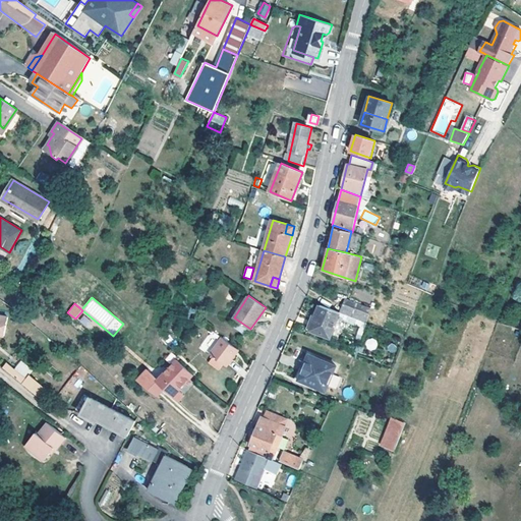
[(330,338),(339,312),(320,304),(310,330),(330,338)]
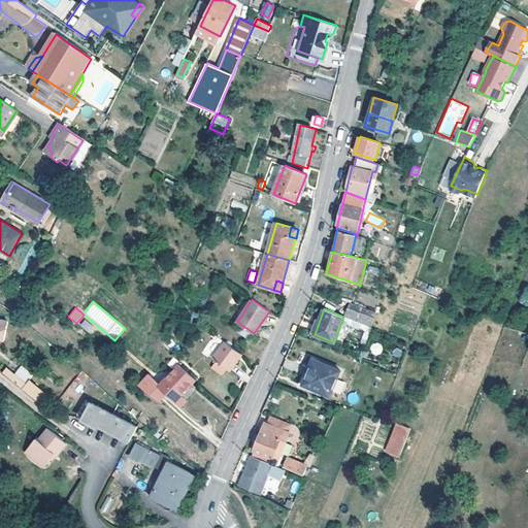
[(344,317),(371,327),(373,319),(348,308),(344,317)]
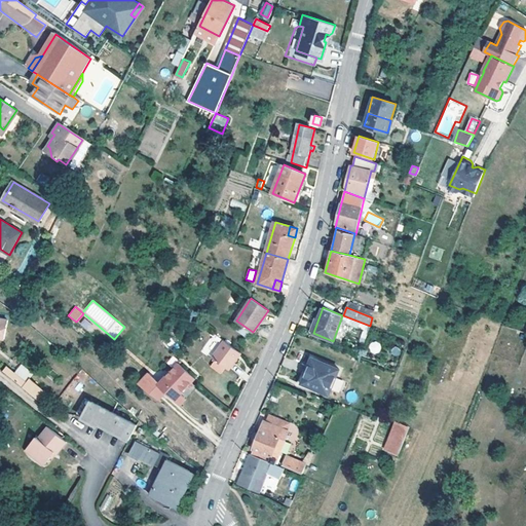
[(8,322),(0,320),(0,339),(5,340),(8,322)]
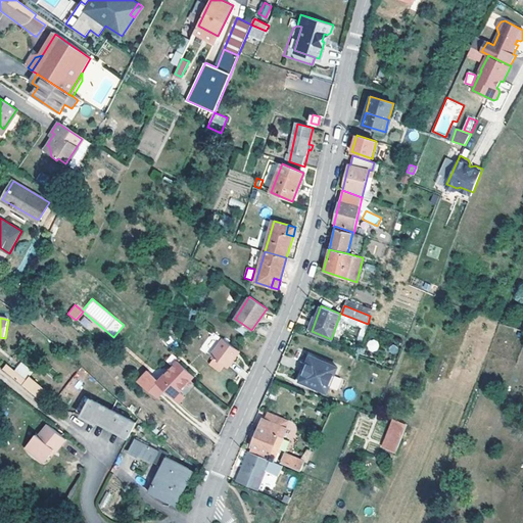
[(239,351),(223,339),(210,355),(226,369),(239,351)]
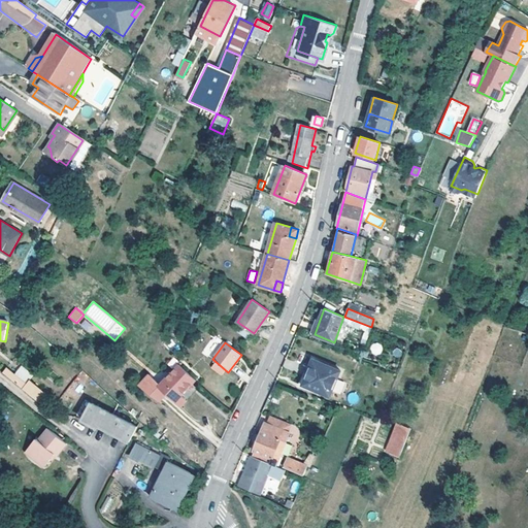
[(370,347),(375,354),(382,350),(377,342),(370,347)]
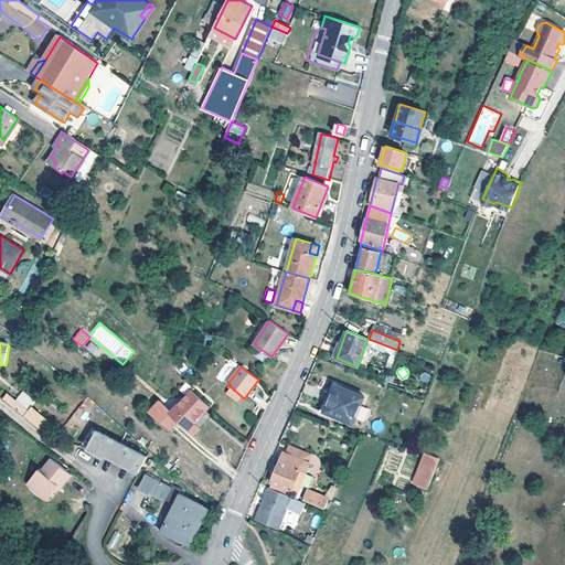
[(364,396),(334,385),(323,412),(353,424),(364,396)]
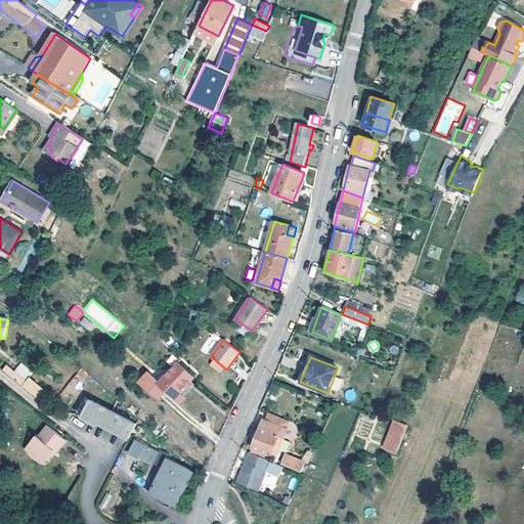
[(178,361),(176,364),(192,380),(195,377),(178,361)]
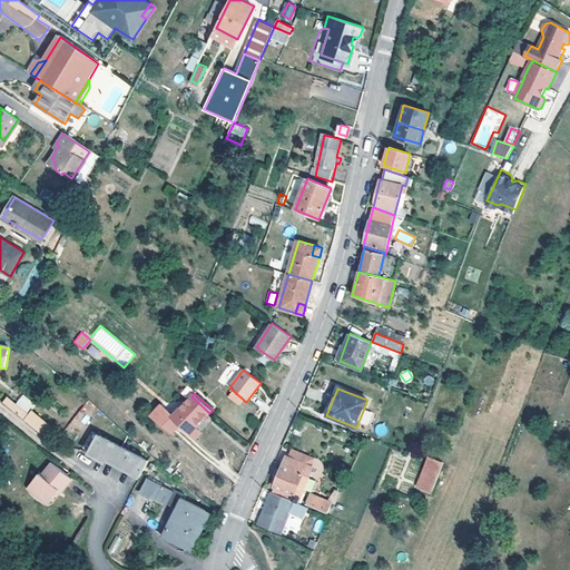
[(196,428),(205,418),(207,421),(210,418),(207,415),(209,413),(192,396),(174,416),(160,404),(150,414),(172,432),(179,425),(194,438),(197,439),(200,434),(200,431),(196,428)]
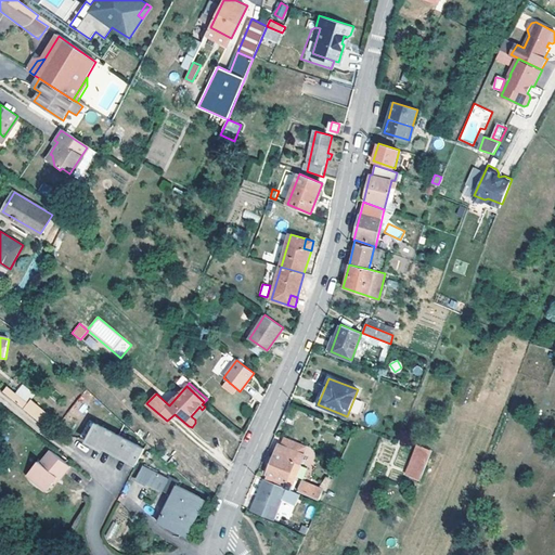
[(8,387),(4,391),(35,416),(41,409),(31,400),(28,403),(8,387)]
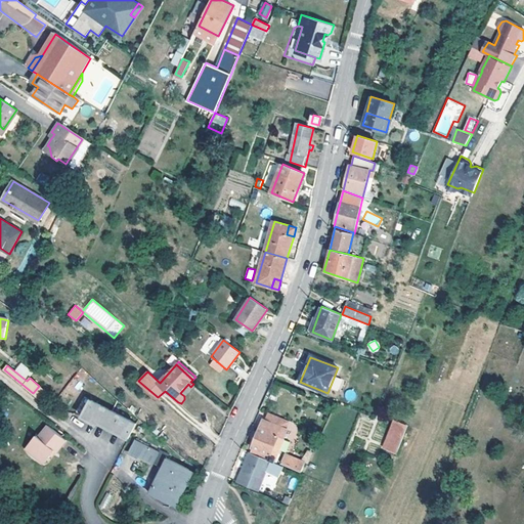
[(355,391),(346,390),(345,400),(354,400),(355,391)]
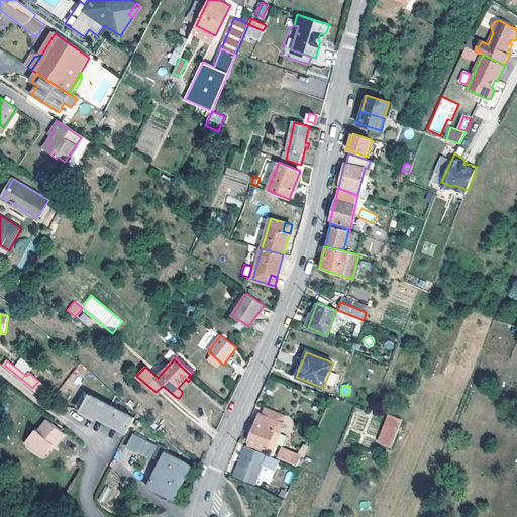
[(120,429),(126,432),(127,432),(133,420),(89,396),(90,395),(82,391),(74,408),(96,419),(97,417),(106,421),(113,425),(120,429)]
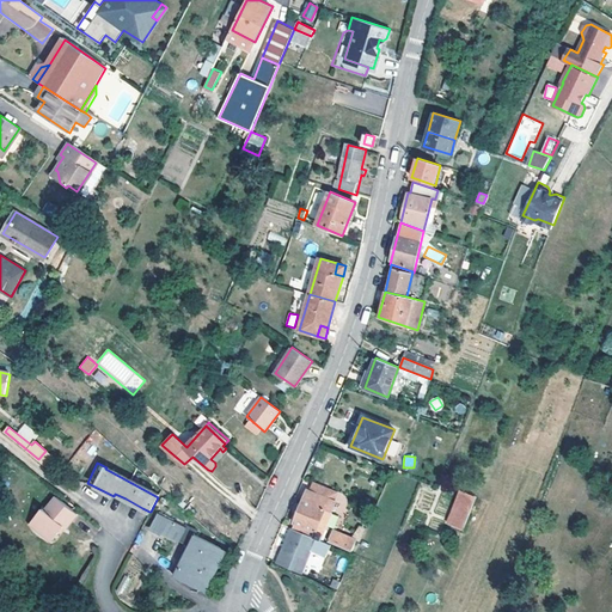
[(320,496),(334,501),(338,490),(312,479),(307,490),(320,496)]
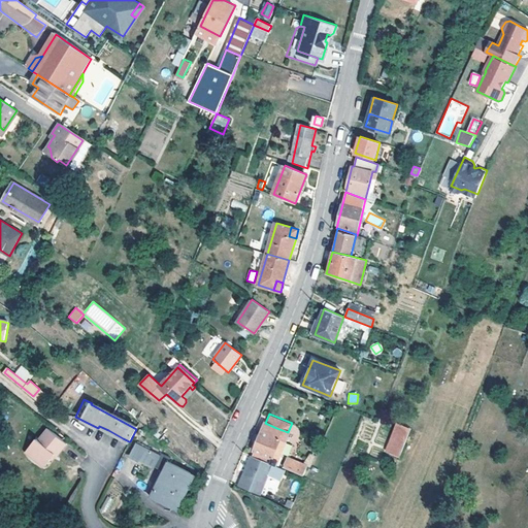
[(276,428),(265,423),(263,429),(262,429),(254,451),(261,454),(272,458),(271,463),(275,465),(288,432),(276,428)]
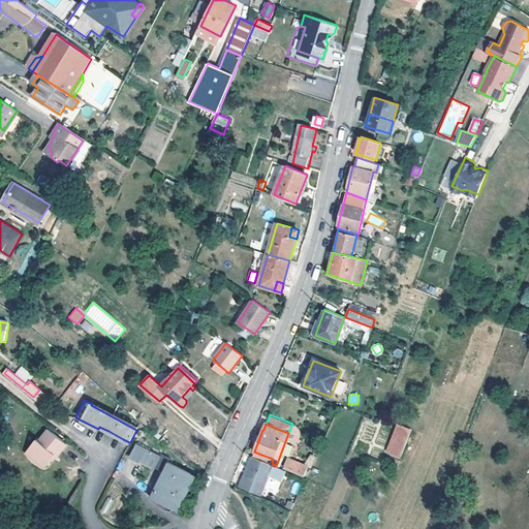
[(40,442),(29,456),(47,471),(58,458),(60,460),(69,448),(52,433),(41,444),(40,442)]
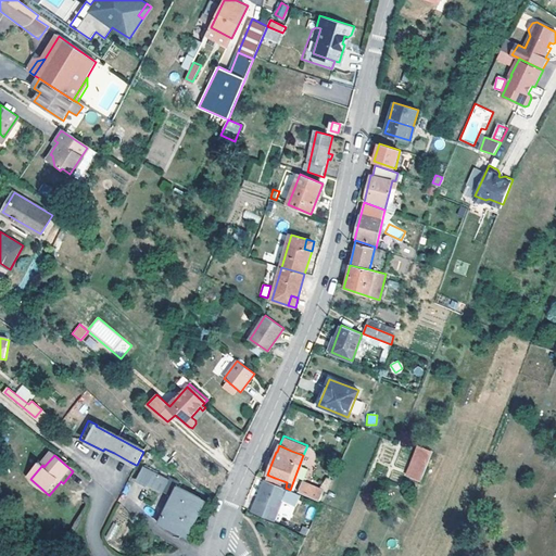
[(425,464),(416,460),(409,474),(419,478),(425,464)]
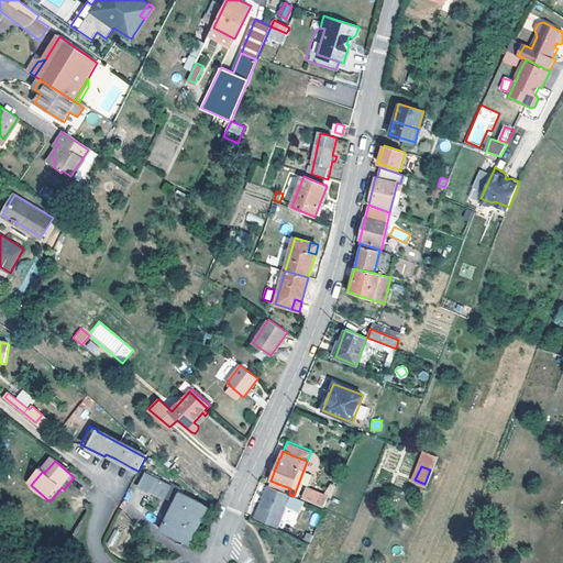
[(150,488),(166,497),(170,485),(146,473),(140,487),(148,492),(150,488)]
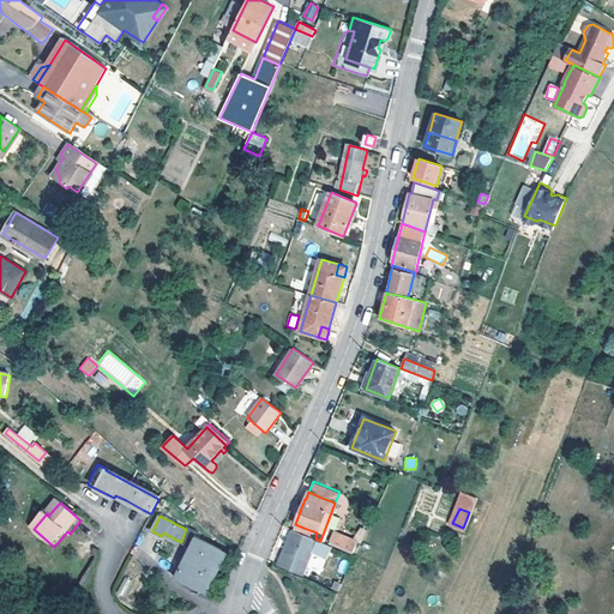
[(181,542),(191,547),(196,537),(198,533),(187,527),(186,529),(181,542)]
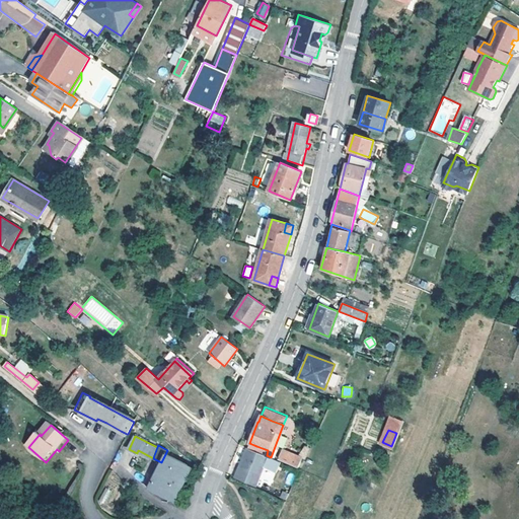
[(254,450),(267,455),(268,450),(256,446),(254,450)]
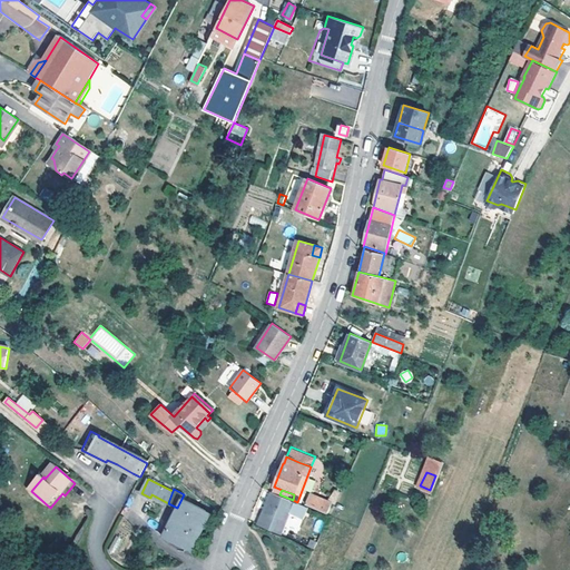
[(279,494),(273,492),(259,524),(279,532),(288,511),(303,518),(307,507),(297,502),(293,500),(279,494)]
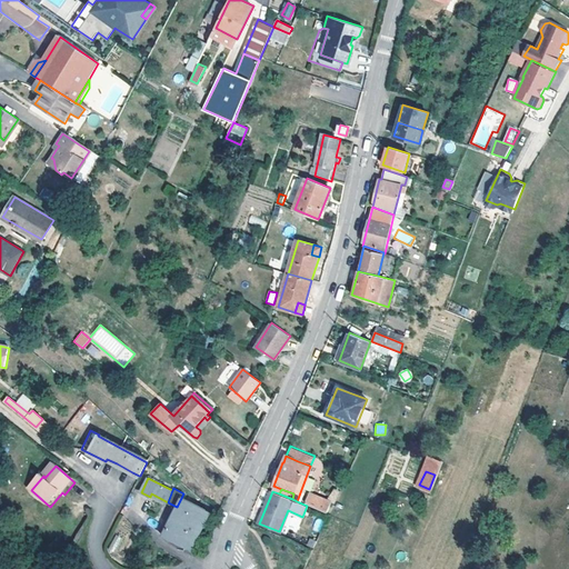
[(331,501),(309,492),(305,502),(327,512),(331,501)]
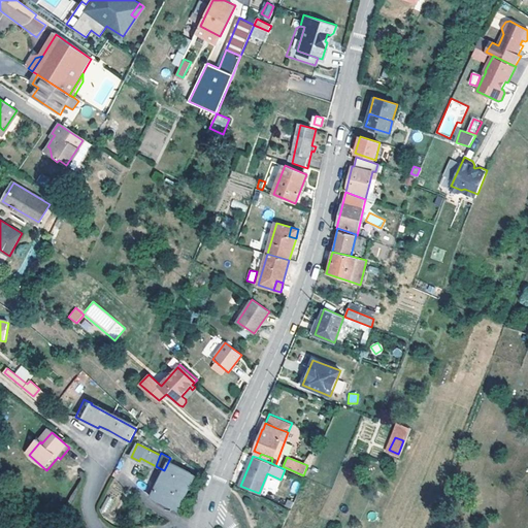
[(151,497),(173,507),(178,510),(178,509),(185,497),(180,494),(191,473),(168,462),(164,470),(151,497)]
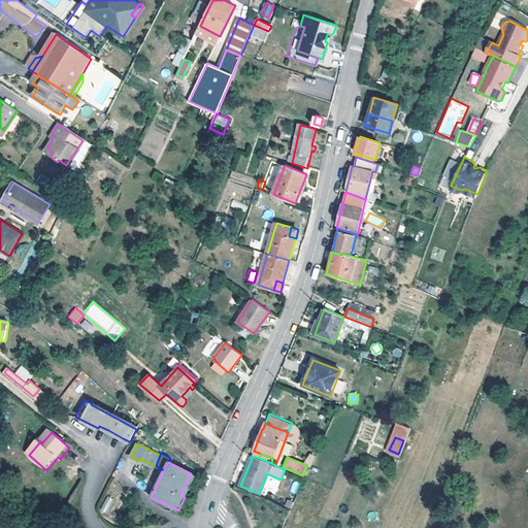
[(180,494),(185,497),(196,475),(191,473),(180,494)]
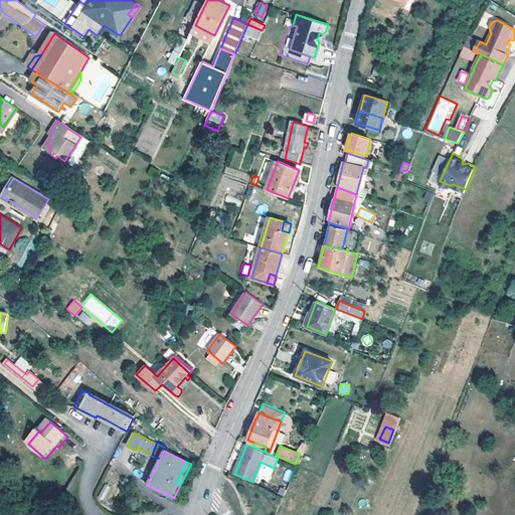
[(98,498),(105,501),(111,487),(105,484),(98,498)]
